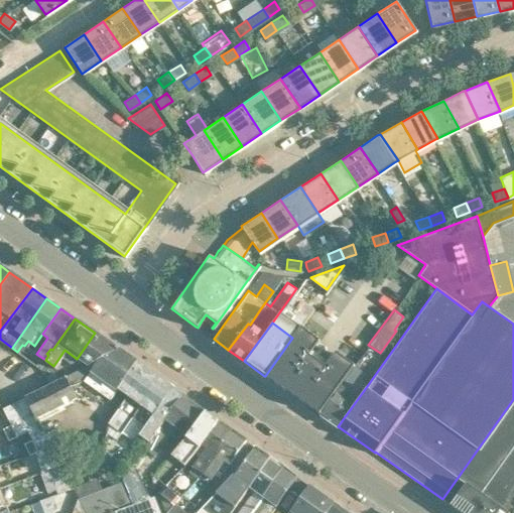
[(292,338),(265,376),(283,389),(284,388),(318,414),(319,413),(354,365),(335,351),(324,366),(311,358),(307,355),(318,340),(300,327),(292,338)]
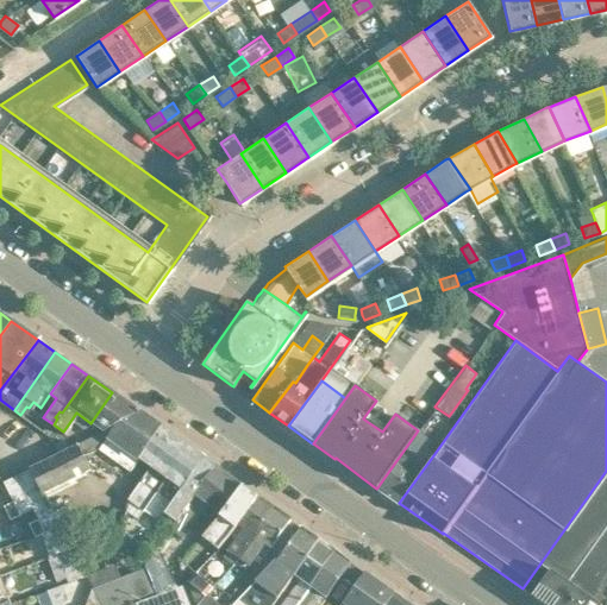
[(91,423),(100,429),(138,410),(112,392),(91,423)]
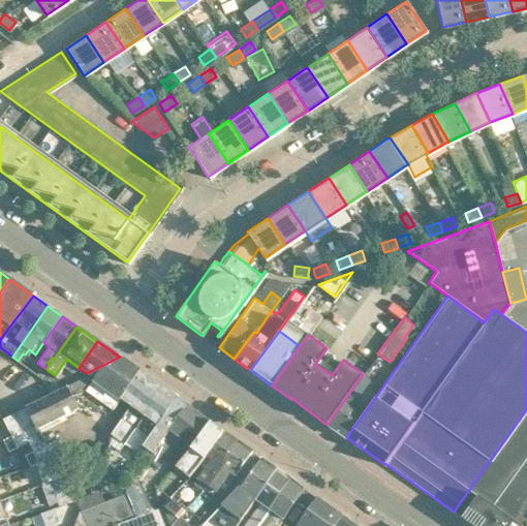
[(92,380),(124,401),(144,374),(120,357),(87,373),(87,374),(70,381),(50,393),(25,405),(36,428),(76,406),(71,395),(87,389),(92,380)]
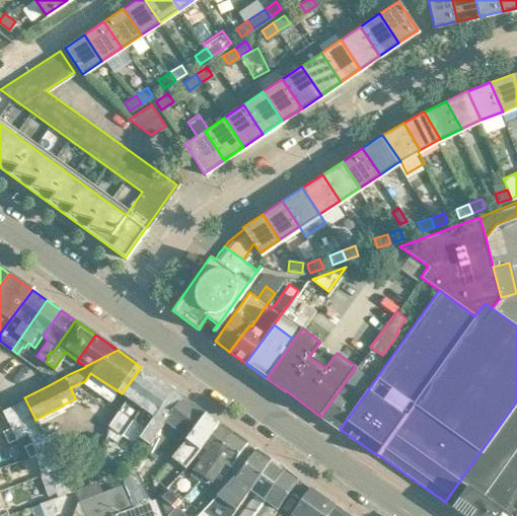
[(65,352),(61,358),(69,364),(77,361),(65,352)]
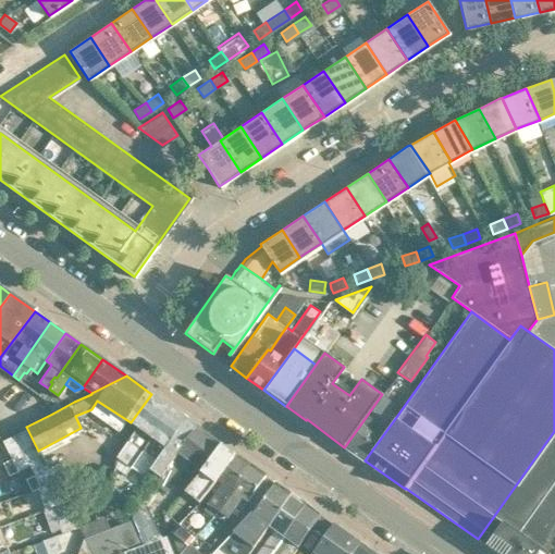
[(158,475),(195,425),(151,394),(131,422),(136,427),(115,456),(130,466),(132,463),(146,474),(149,469),(158,475)]
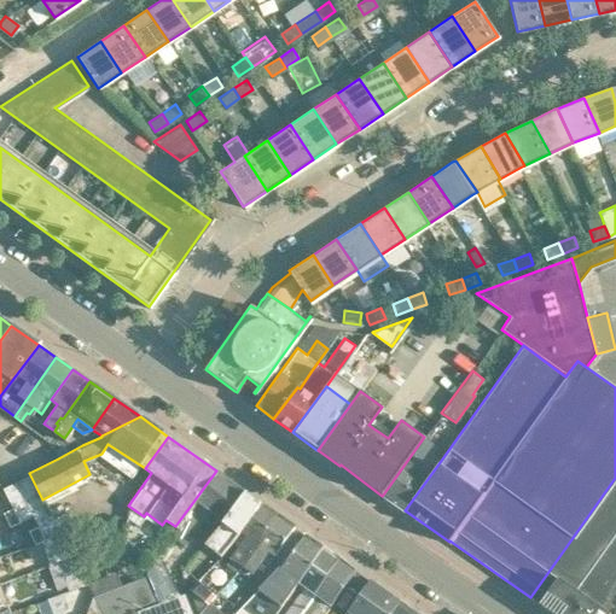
[(424,437),(383,495),(405,510),(440,462),(431,456),(437,446),(424,437)]
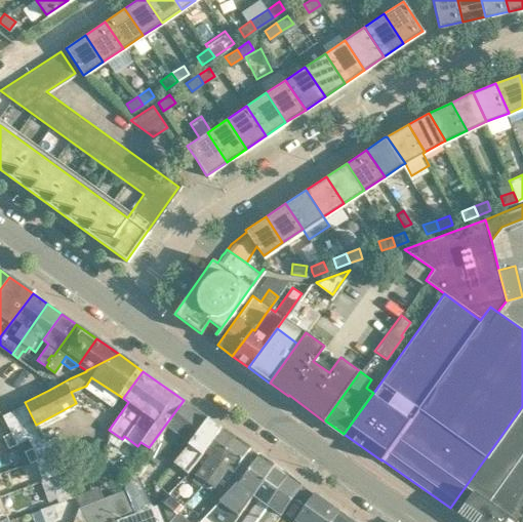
[(149,447),(144,454),(150,458),(156,464),(179,433),(190,441),(207,417),(184,400),(149,447)]
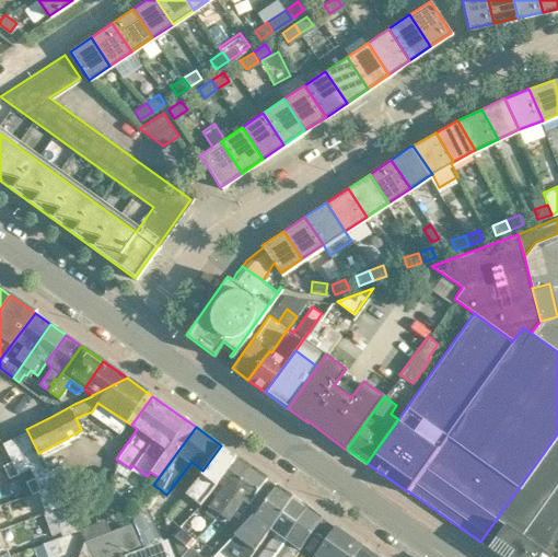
[(550,556),(557,547),(557,433),(480,542),(488,547),(487,548),(500,556),(550,556)]
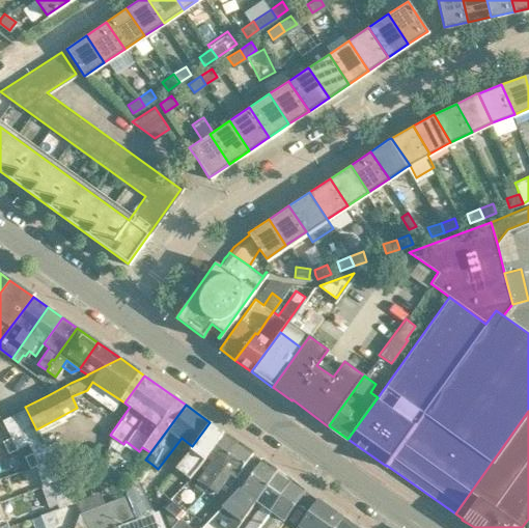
[(223,432),(210,422),(192,446),(174,466),(189,476),(198,467),(206,456),(223,432)]
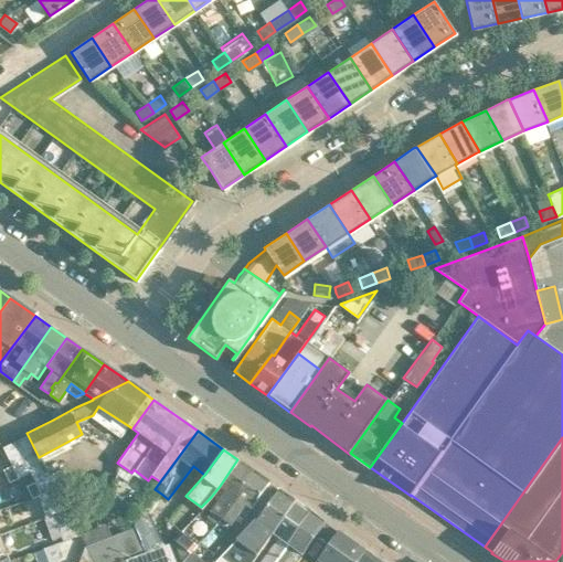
[(214,523),(220,516),(253,469),(237,459),(220,486),(224,489),(211,509),(204,517),(214,523)]
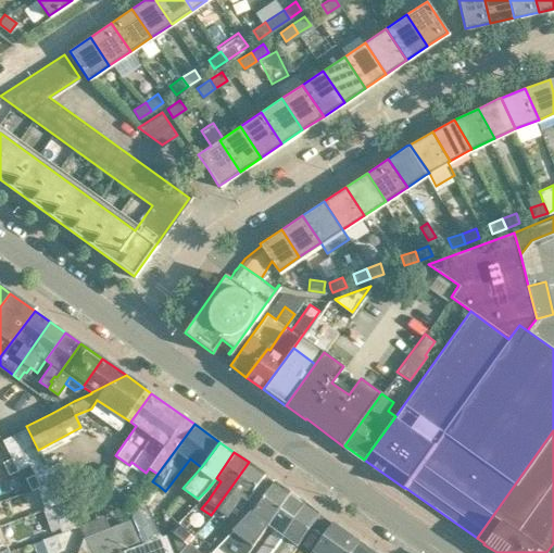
[(5,466),(9,473),(17,468),(14,462),(11,456),(2,461),(5,466)]
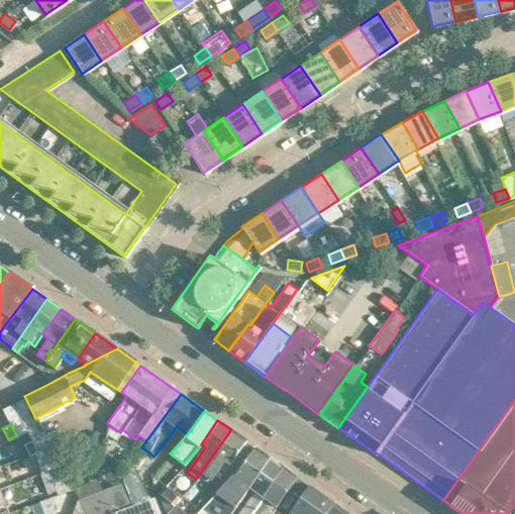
[(26,430),(31,438),(33,444),(36,450),(37,452),(40,450),(41,453),(49,449),(37,424),(26,430)]
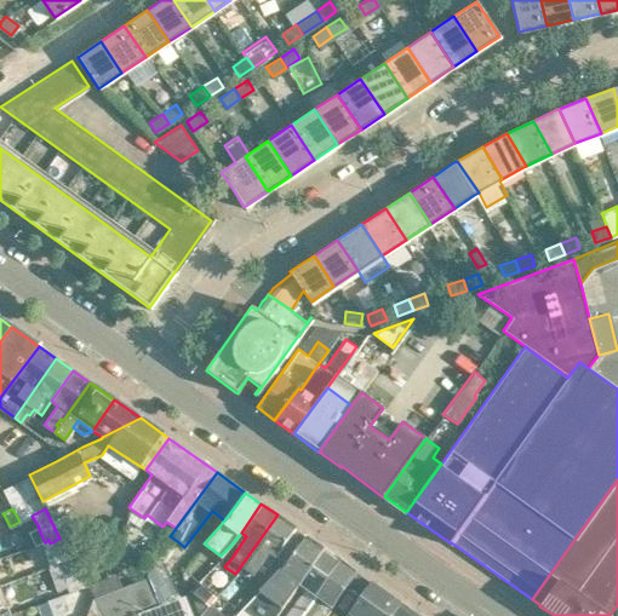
[(295,528),(278,514),(241,565),(258,579),(261,576),(275,557),(274,556),(295,528)]
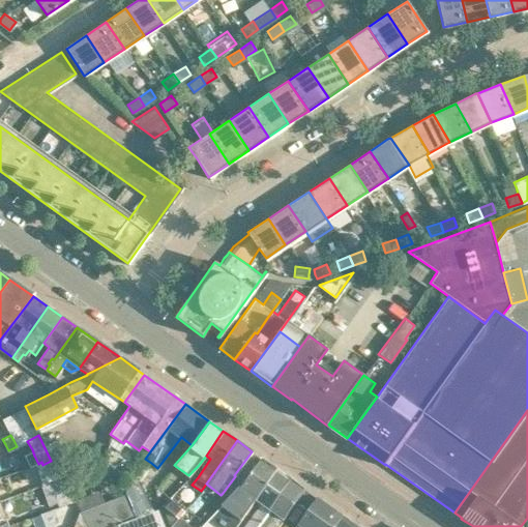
[(37,462),(34,456),(32,449),(24,454),(27,460),(29,466),(37,462)]
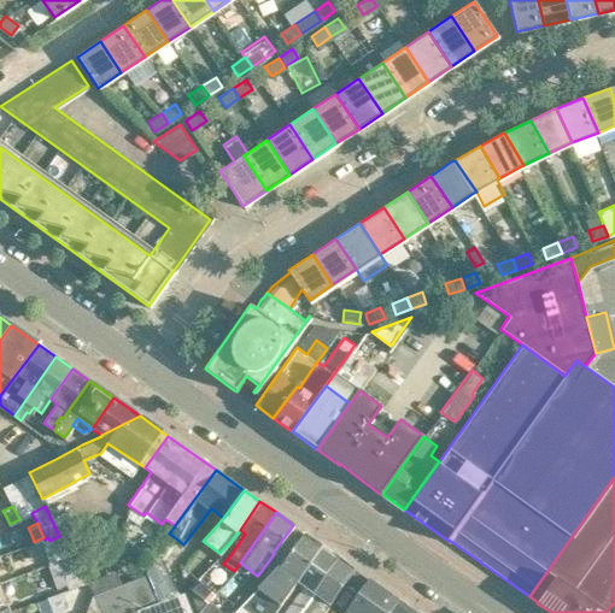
[(230,612),(273,612),(297,581),(321,544),(304,532),(279,567),(277,565),(230,612)]
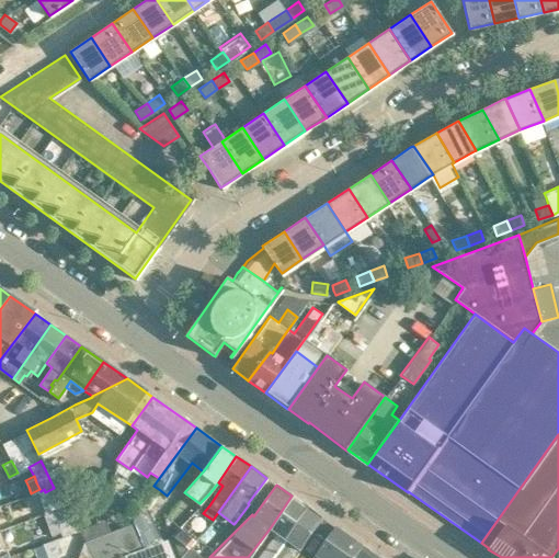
[(160,490),(156,496),(162,501),(167,496),(160,490)]
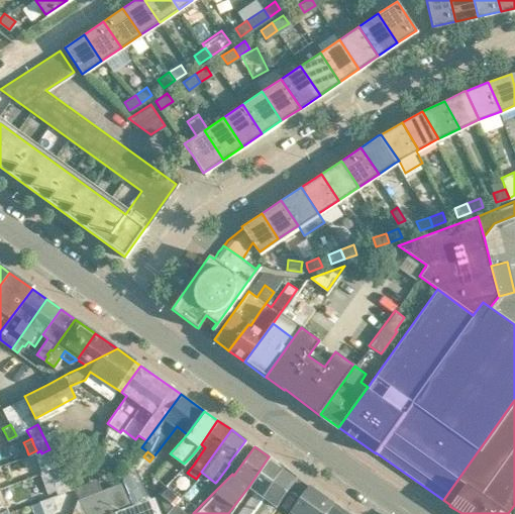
[(249,513),(283,467),(269,456),(248,487),(253,490),(236,513),(249,513)]
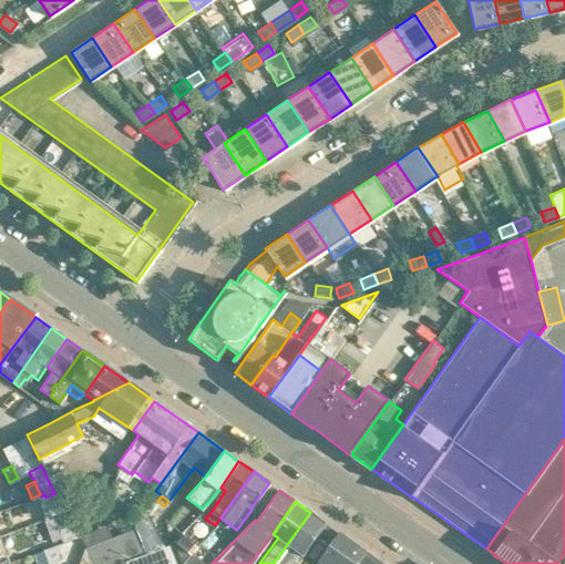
[(33,521),(43,547),(57,543),(79,534),(65,509),(48,515),(33,521)]
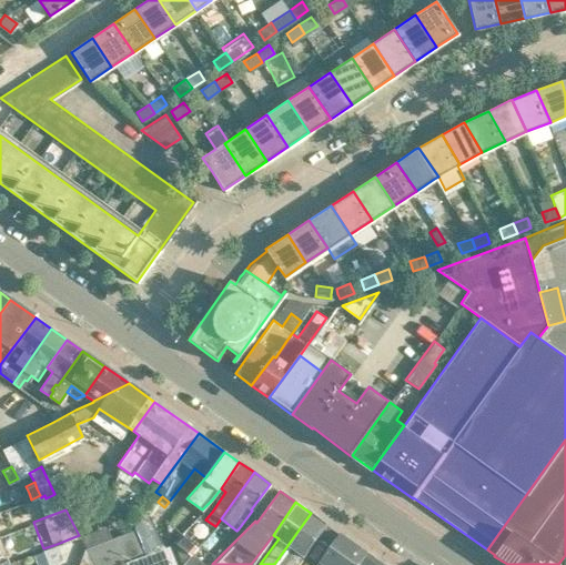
[(144,511),(133,526),(134,528),(147,554),(158,550),(161,548),(144,511)]
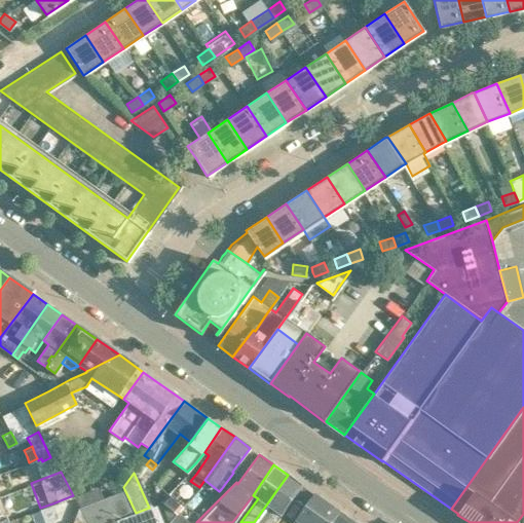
[(274,522),(301,485),(302,484),(288,475),(254,522),(274,522)]
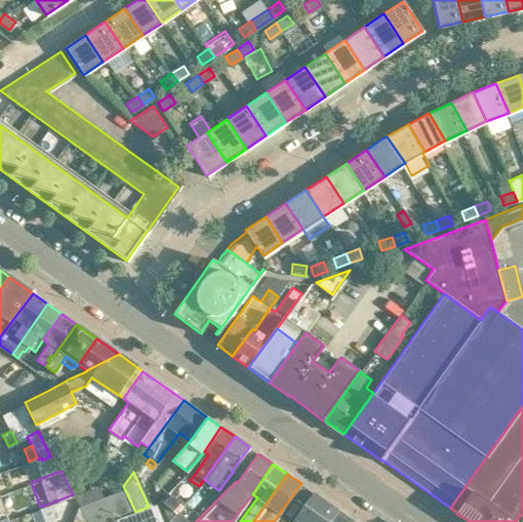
[(88,521),(107,521),(135,512),(124,488),(103,496),(98,486),(73,494),(79,505),(88,521)]
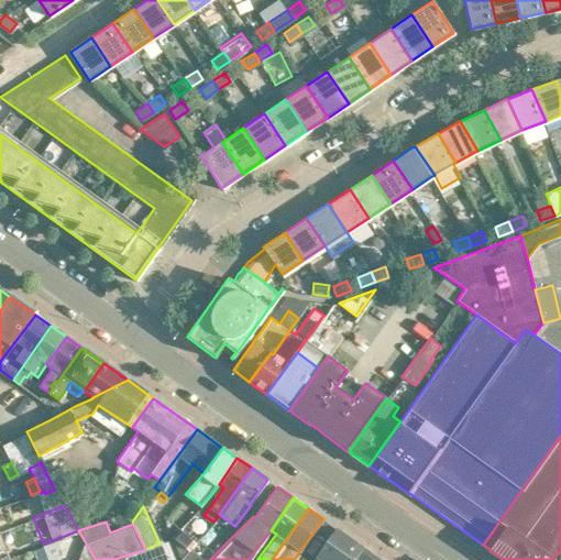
[(311,559),(353,559),(363,547),(336,528),(316,556),(311,559)]
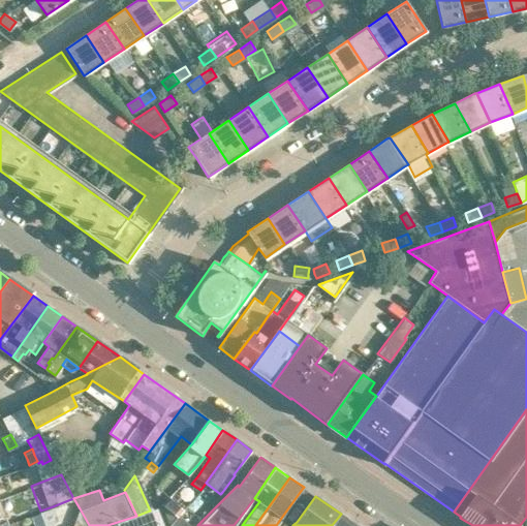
[(161,503),(169,525),(179,514),(183,508),(172,498),(164,505),(161,503)]
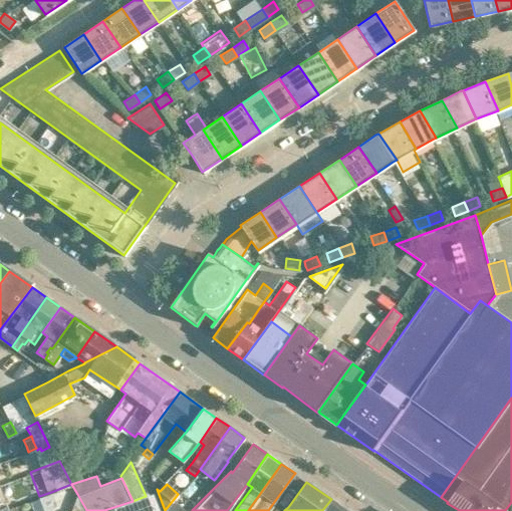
[(51,492),(39,496),(30,500),(34,510),(35,510),(43,508),(43,510),(49,510),(55,504),(51,492)]
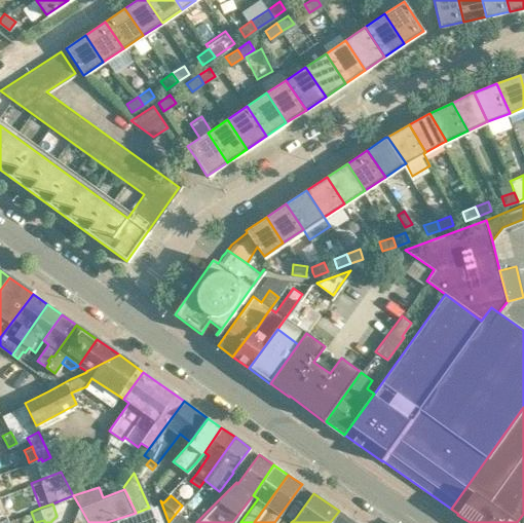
[(163,522),(157,505),(146,509),(136,513),(107,522),(163,522)]
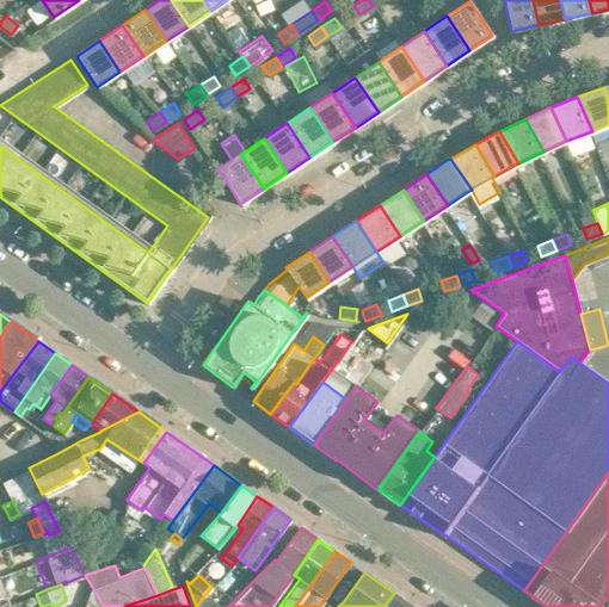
[(103,606),(92,587),(85,606),(80,606),(103,606)]
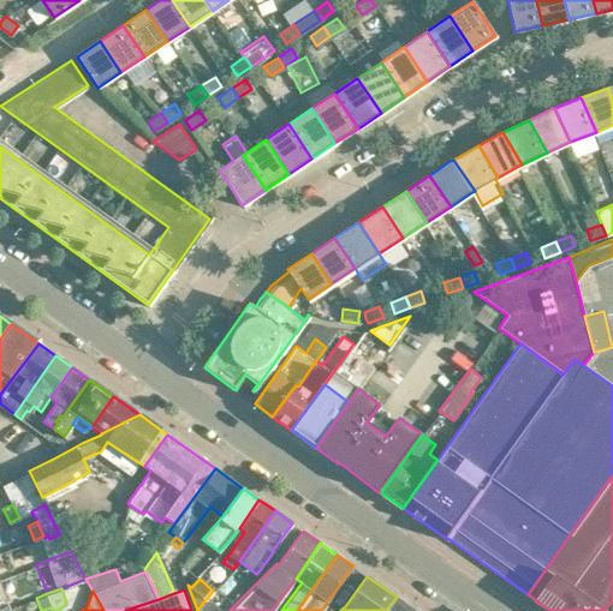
[(222,610),(224,610),(208,597),(197,610),(222,610)]
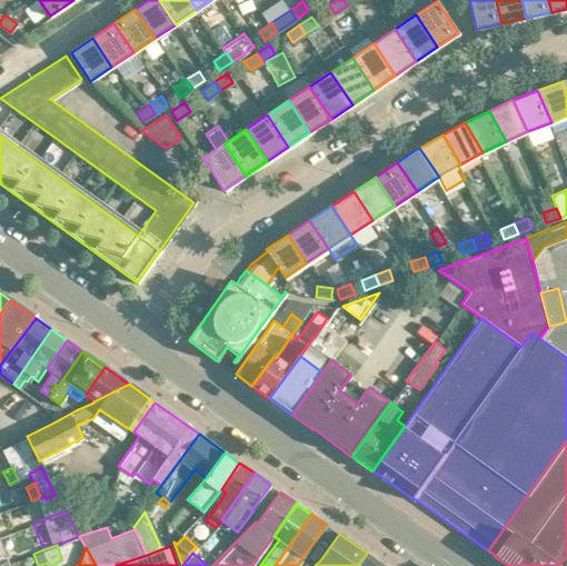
[(367,553),(357,565),(384,565),(367,553)]
